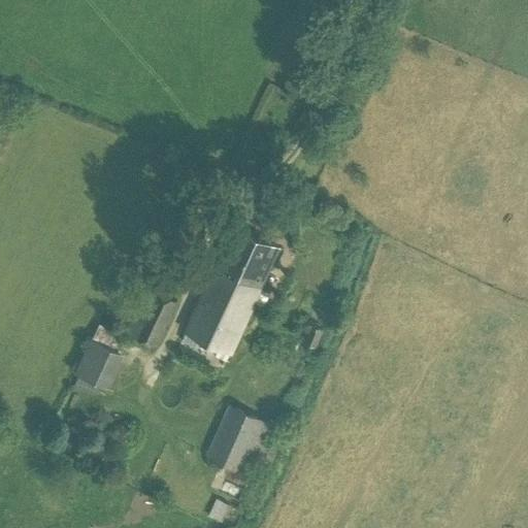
[(282,248),(235,226),(186,331),(232,353),(282,248)]
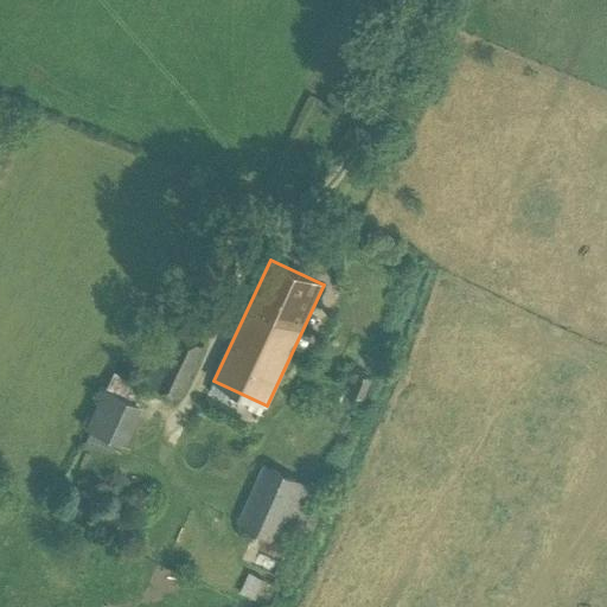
[(180,400),(204,346),(168,331),(145,383),(180,400)]
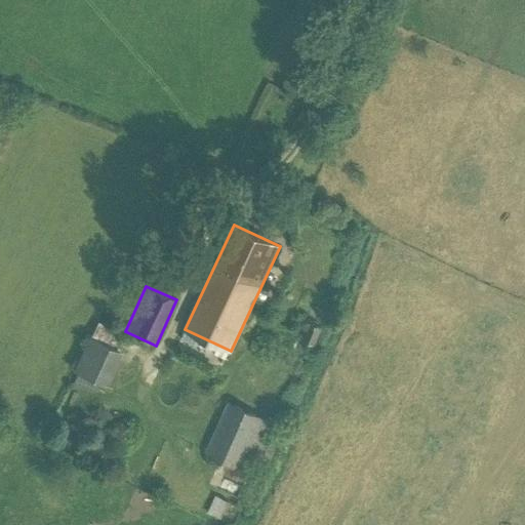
[(121,331),(99,321),(75,371),(108,387),(124,352),(113,347),(121,331)]
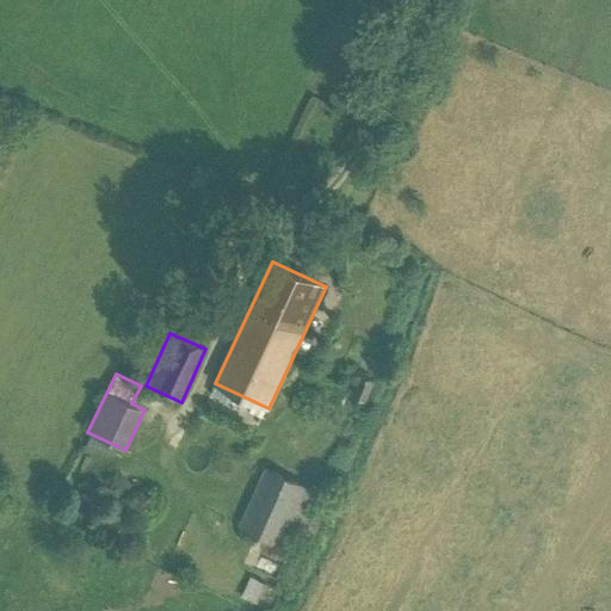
[(366,402),(375,381),(359,376),(352,396),(366,402)]
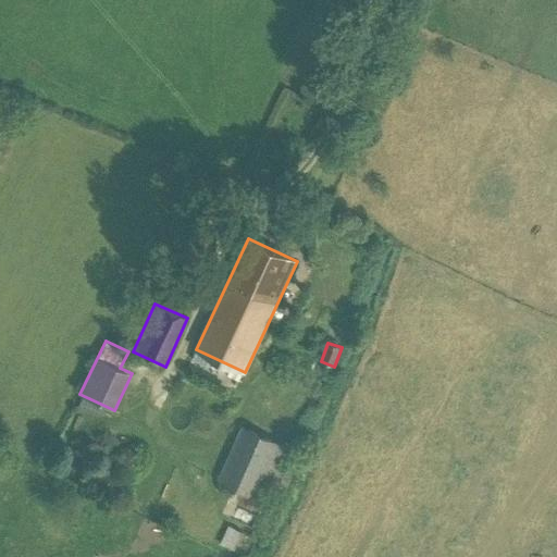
[(281,444),(243,426),(218,480),(255,498),(281,444)]
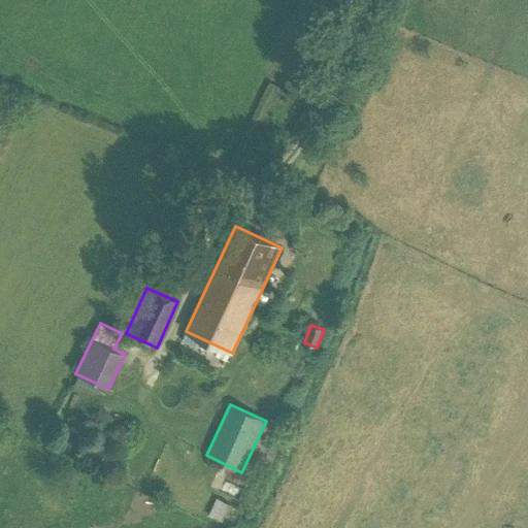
[(220,522),(228,504),(217,499),(208,517),(220,522)]
